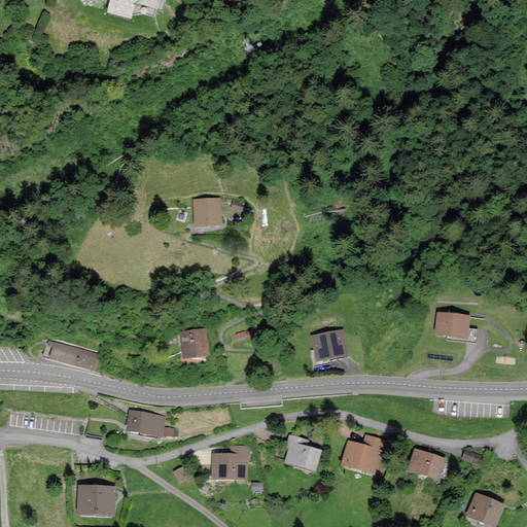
[(156,6),(157,0),(111,0),(109,11),(131,16),(135,1),(156,6)]
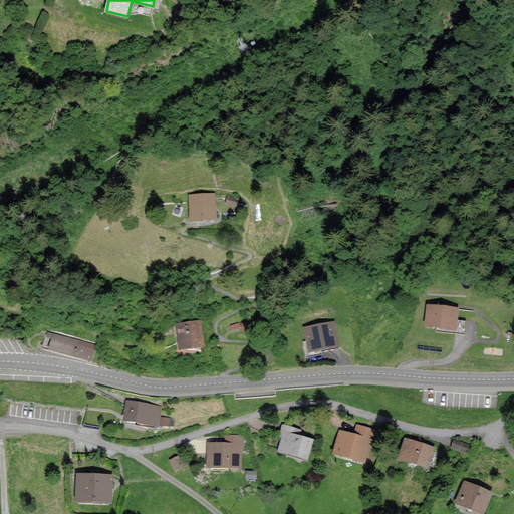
[(214,195),(191,196),(192,219),(215,218),(214,195)]
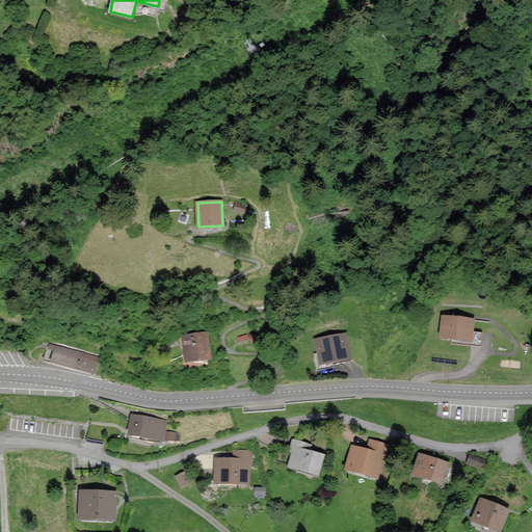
[(248,206),(237,203),(235,209),(246,212),(248,206)]
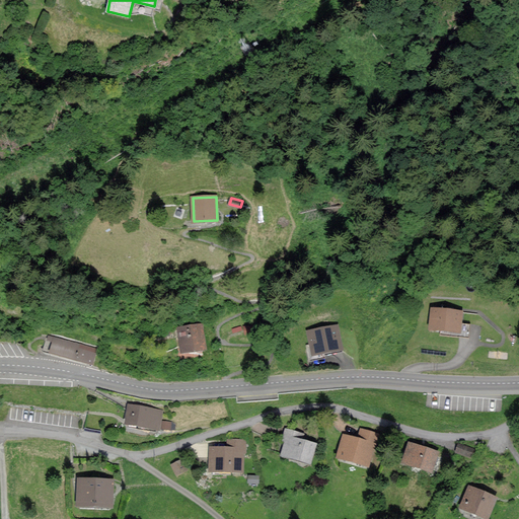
[(461,311),(432,308),(430,327),(459,330),(461,311)]
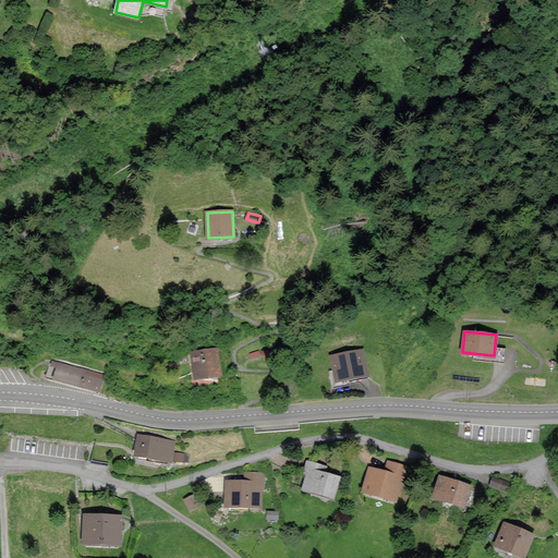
[(216,349),(191,353),(195,378),(220,374),(216,349)]
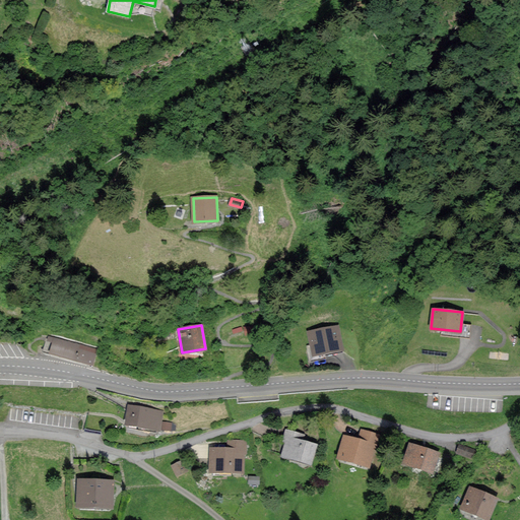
[(337,326),(309,332),(314,354),(342,348),(337,326)]
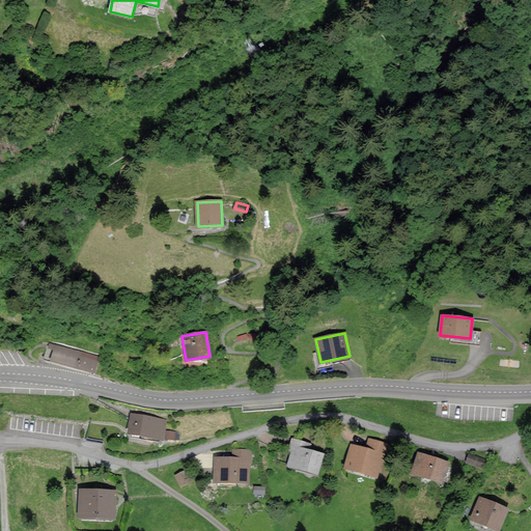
[(99,357),(51,343),(50,347),(55,348),(52,359),(94,371),(99,357)]
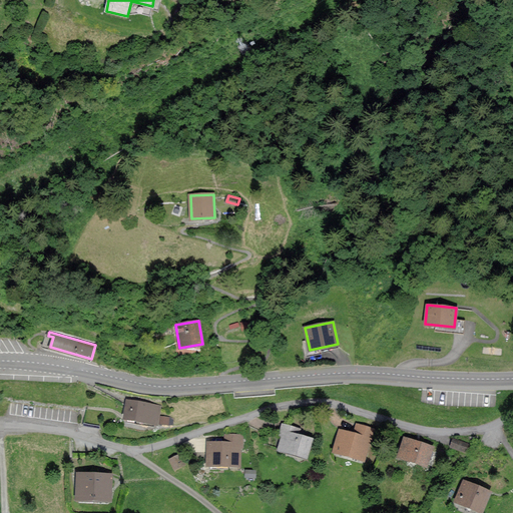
[(160,406),(127,401),(124,418),(157,423),(157,422),(171,425),(172,419),(158,417),(160,406)]
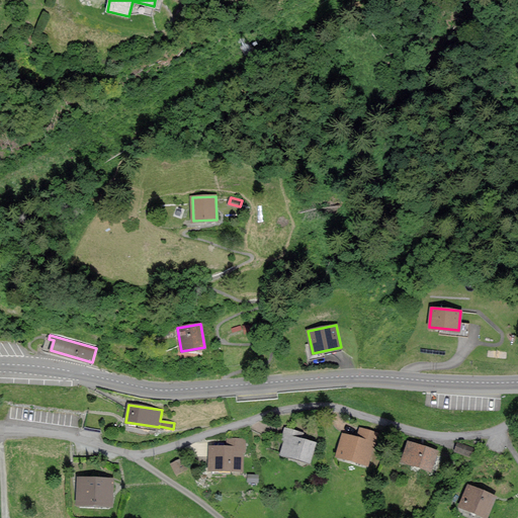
[(303,433),(286,429),(283,439),(285,440),(282,453),(309,461),(315,443),(301,439),(303,433)]
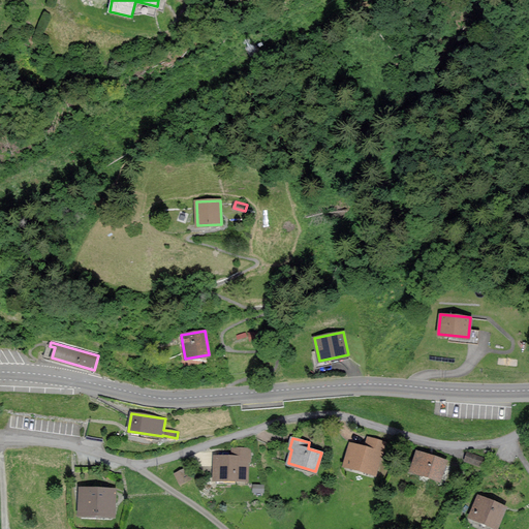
[(384,442),(368,438),(365,447),(351,443),(344,465),(375,474),(384,442)]
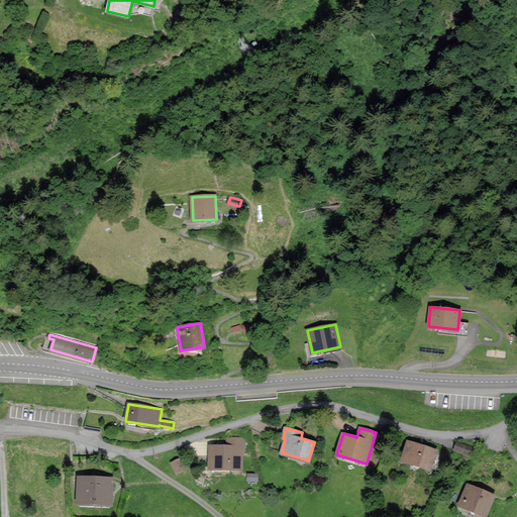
[(243,439),(226,438),(226,445),(209,445),(209,469),(241,469),(241,449),(243,449),(243,439)]
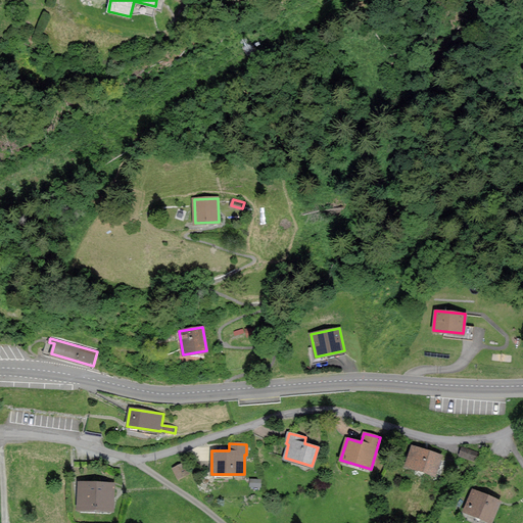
[(440,456),(413,446),(407,465),(434,474),(440,456)]
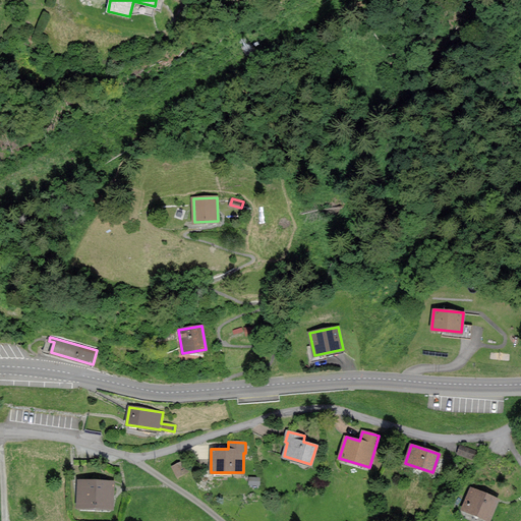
[(182,463),(182,462),(172,466),(177,476),(186,472),(182,463)]
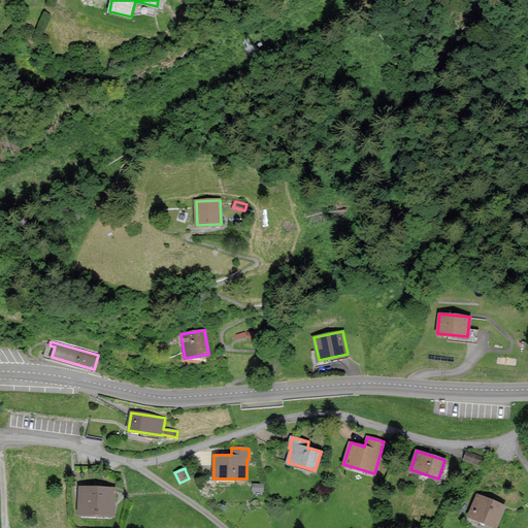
[(79,487),(78,515),(116,516),(117,489),(79,487)]
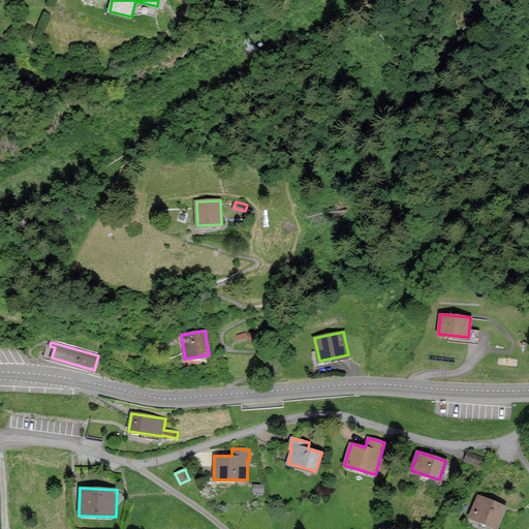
[(505,506),(477,496),(470,517),(497,527),(505,506)]
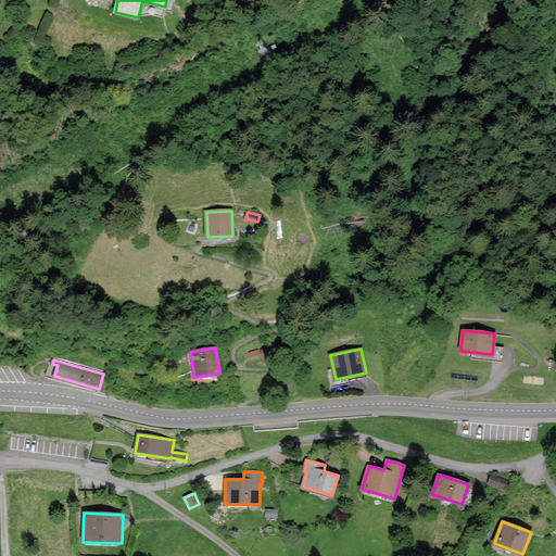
All buildings are outlined.
